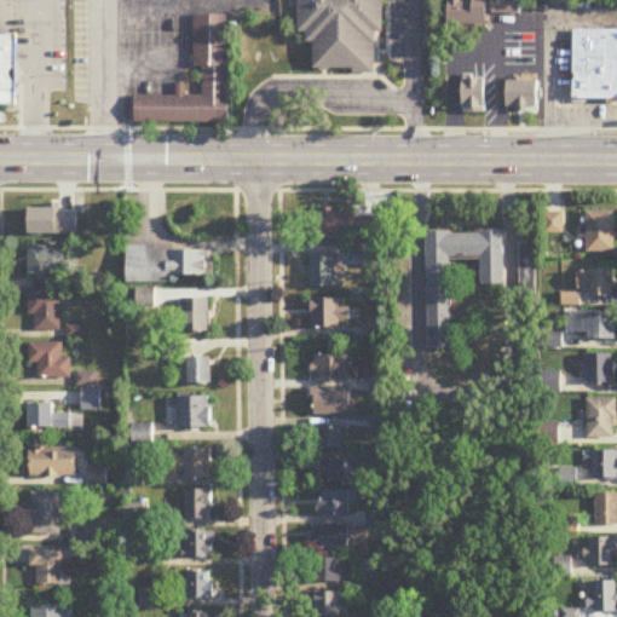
[(295,0),(295,33),(304,33),(304,41),(311,41),(311,70),(372,70),(372,32),(380,32),(379,0),(295,0)]
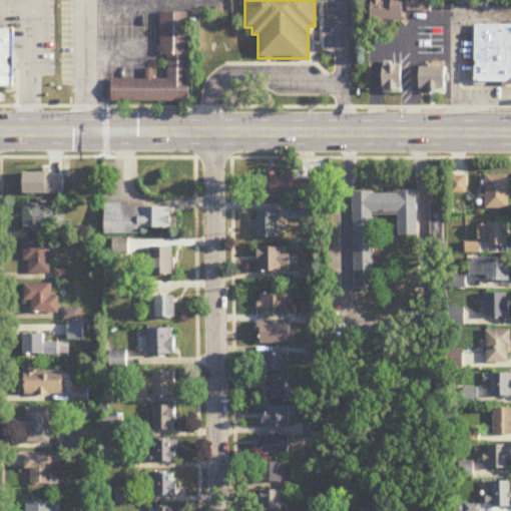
[(403,20),(403,11),(430,11),(429,0),(370,0),(370,20),(403,20)]
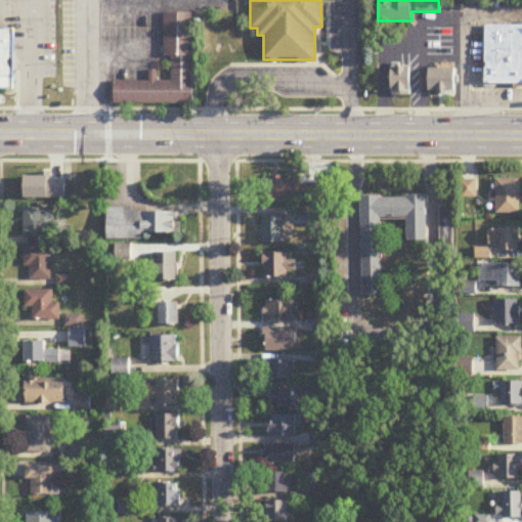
[(191,12),(162,12),(162,56),(169,56),(169,81),(154,81),(154,71),(146,71),(146,82),(109,82),(109,103),(191,103),(191,12)]
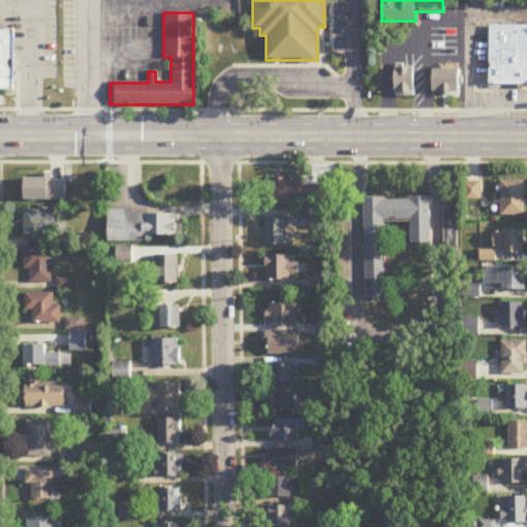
[(489,87),(526,86),(526,25),(489,26),(489,87)]
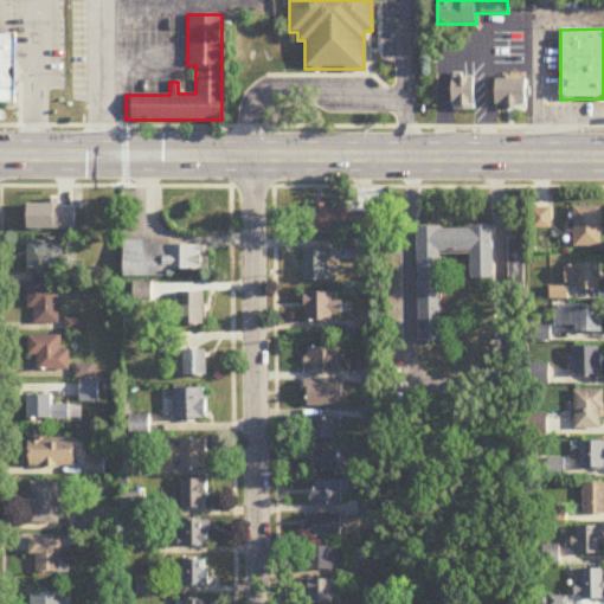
[(14,34),(0,33),(0,103),(13,104),(14,34)]
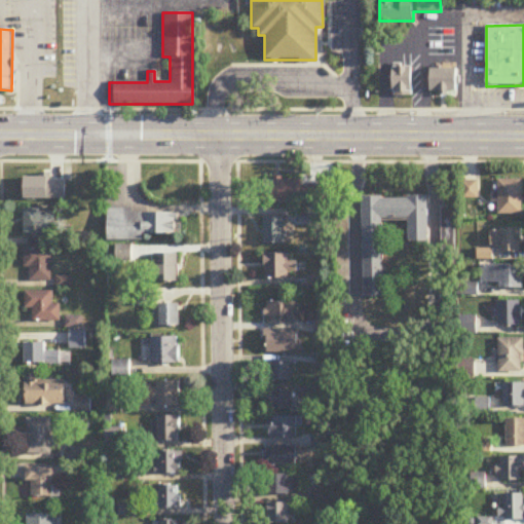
[(391,91),(411,91),(411,66),(391,66),(391,91)]
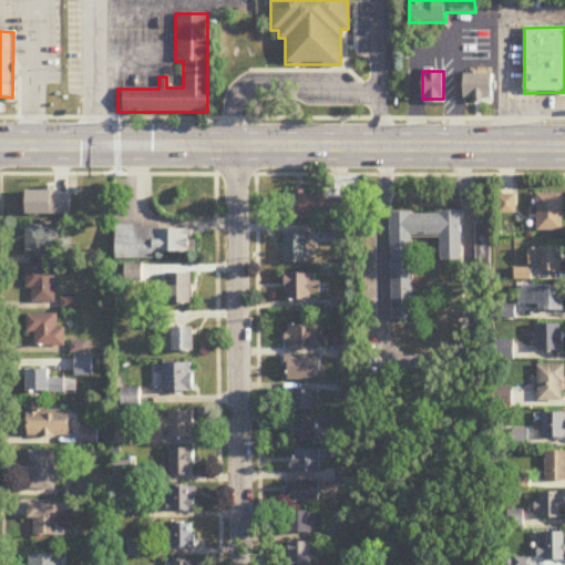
[(494,72),(461,72),(461,99),(493,99),(494,72)]
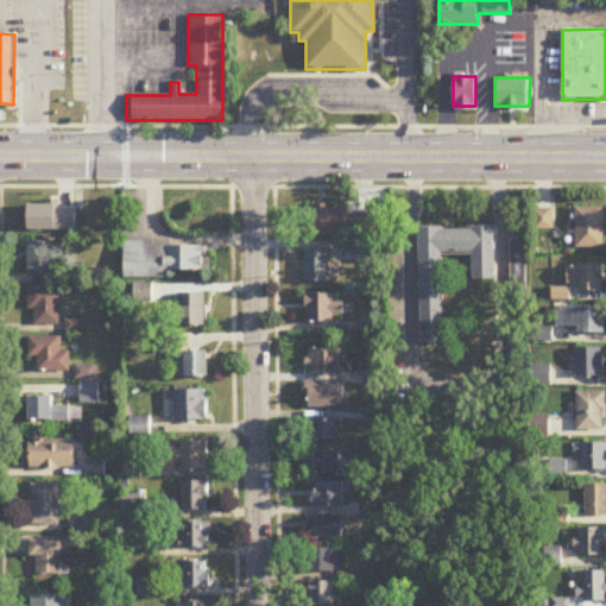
[(303,203),(302,233),(347,233),(348,204),(303,203)]
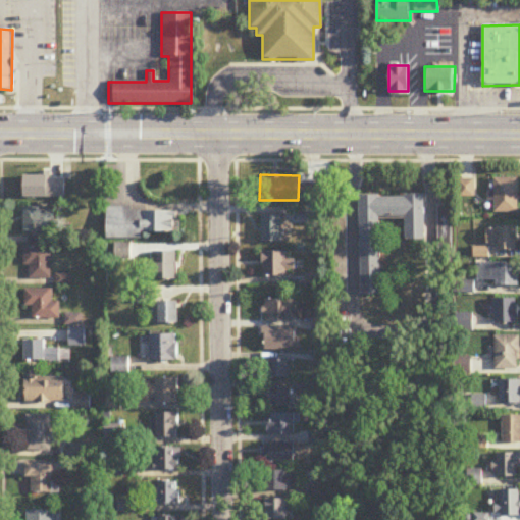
[(516,210),(516,176),(494,176),(494,210),(516,210)]
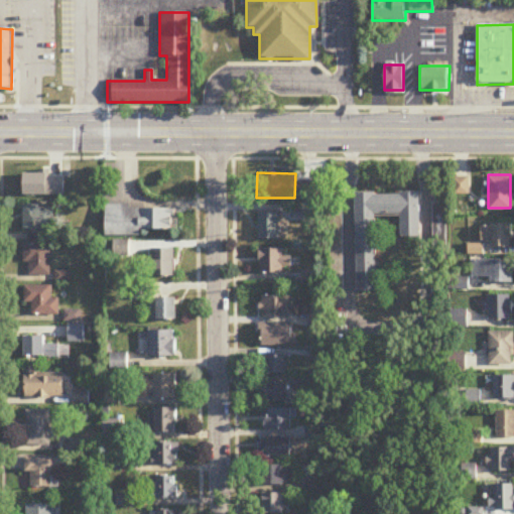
[(355,191),(356,289),(376,289),(375,214),(400,214),(400,235),(419,235),(419,190),(355,191)]
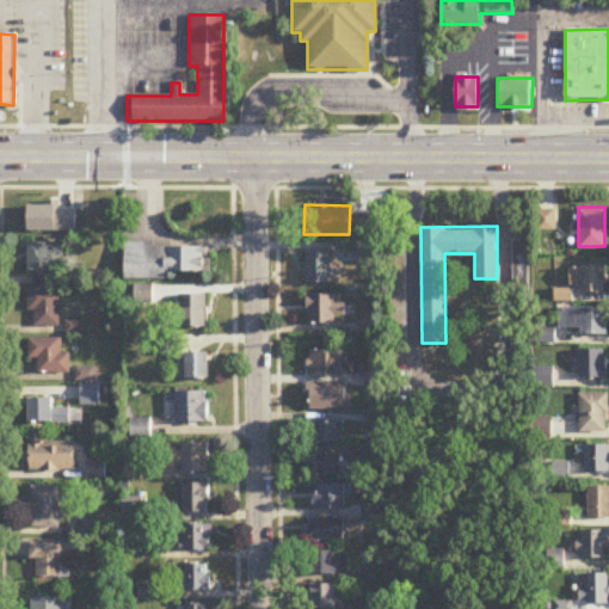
[(523,241),(511,241),(511,285),(523,285),(523,241)]
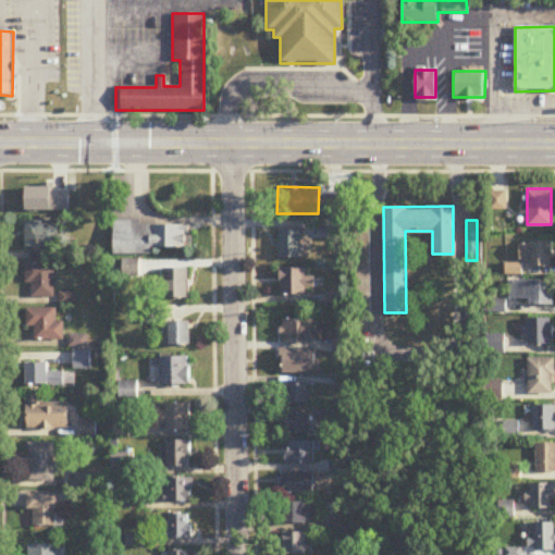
[(23,248),(54,248),(54,221),(23,221),(23,248)]
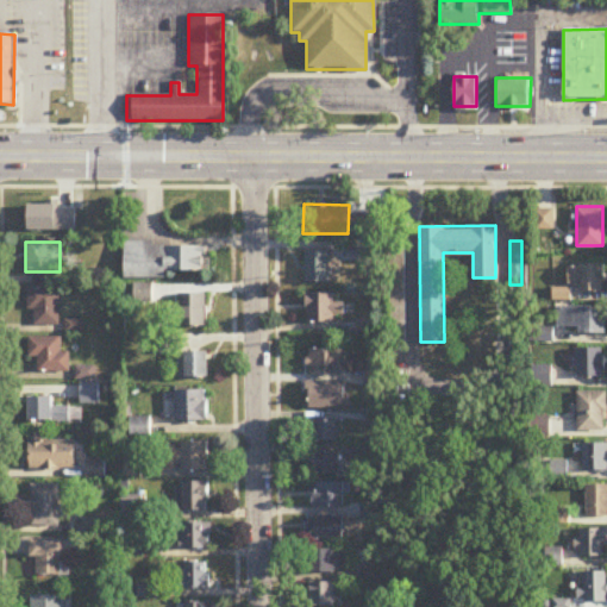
[(124,242),(124,277),(163,277),(163,269),(204,269),(204,243),(124,242)]
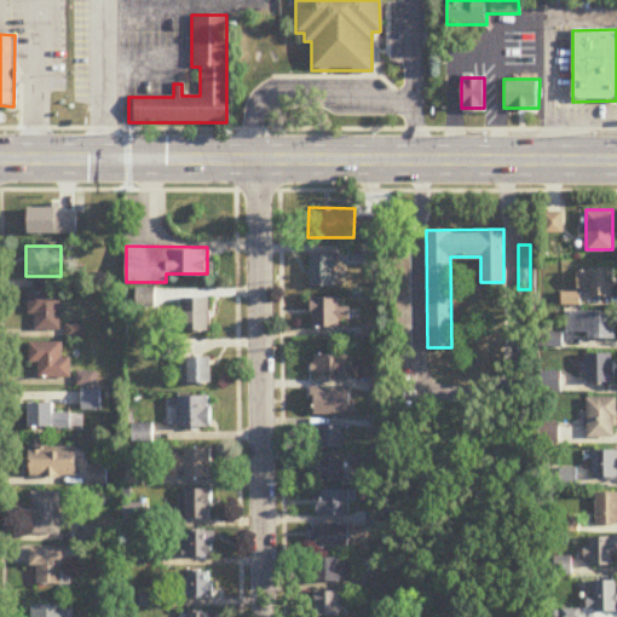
[(307,286),(332,286),(332,253),(307,253),(307,286)]
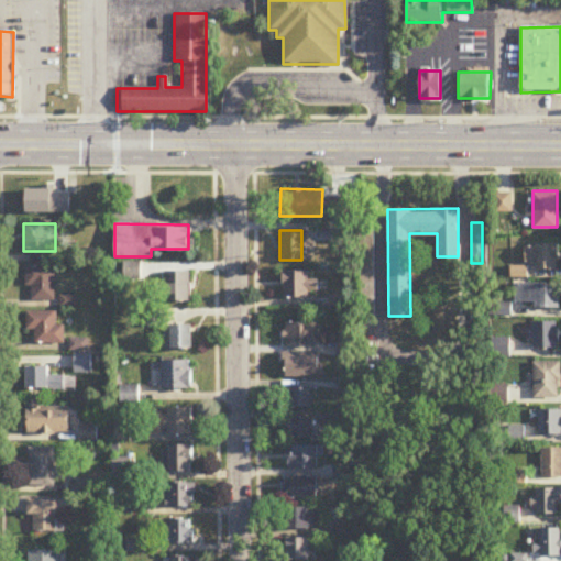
[(557,266),(557,242),(524,242),(524,266),(557,266)]
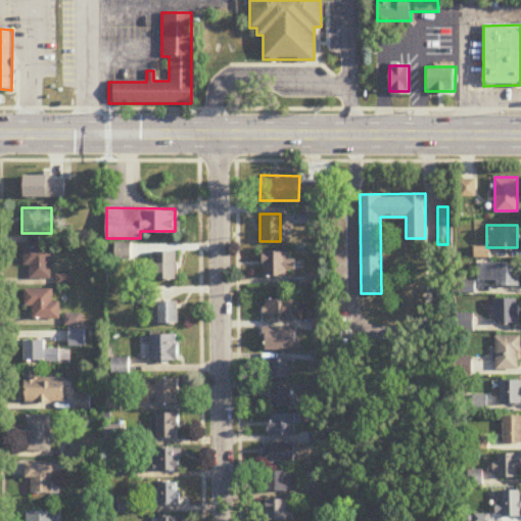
[(49,246),(21,246),(21,266),(27,266),(27,279),(49,279),(49,246)]
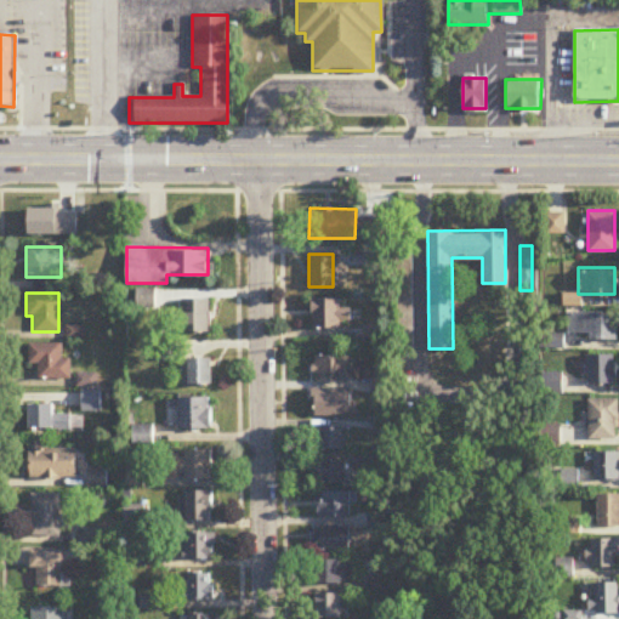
[(348,319),(348,305),(338,305),(338,296),(310,296),(310,327),(339,327),(339,319),(348,319)]
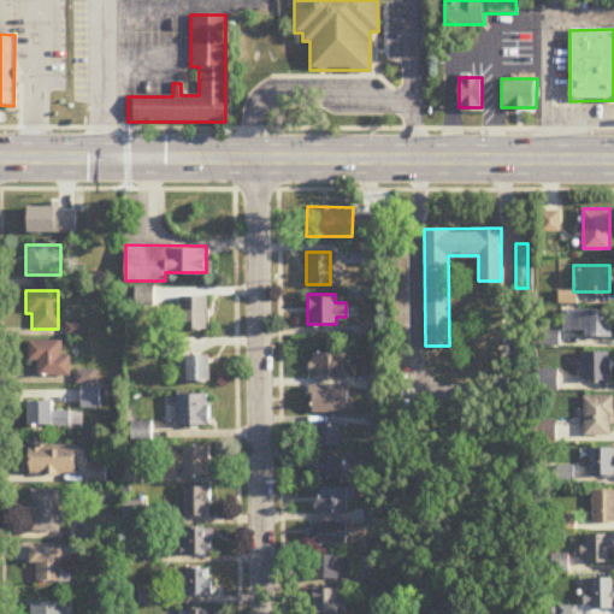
[(206,329),(206,296),(177,296),(177,329),(206,329)]
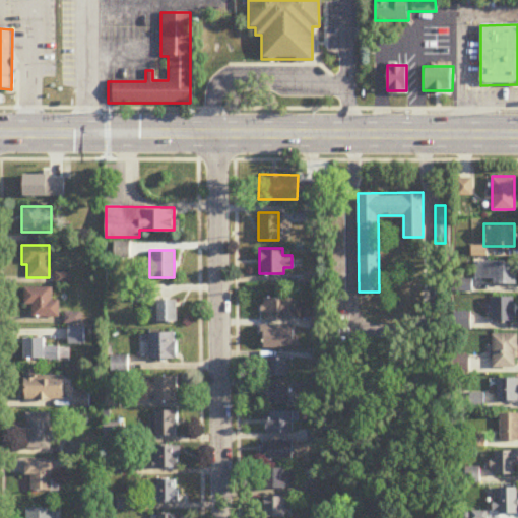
[(473,278),(492,278),(492,283),(513,283),(513,260),(473,260),(473,278)]
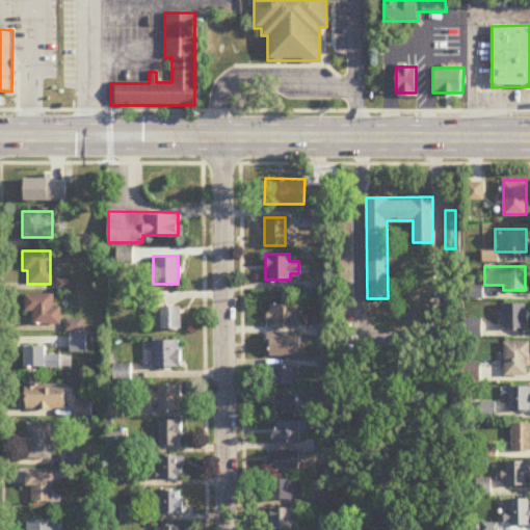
[(52,294),(23,294),(23,312),(31,312),(31,324),(59,324),(59,308),(52,308),(52,294)]
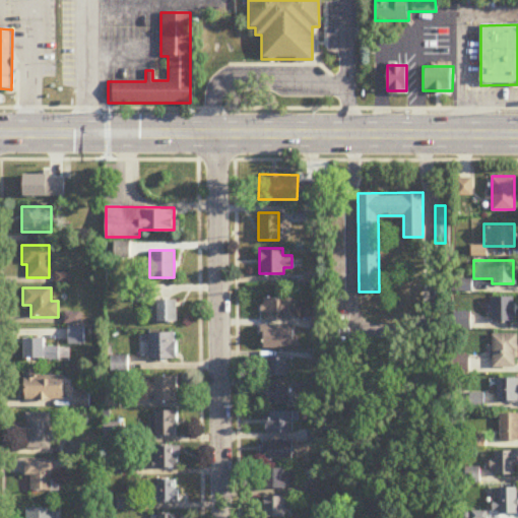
[(491,295),(491,320),(514,320),(514,295),(491,295)]
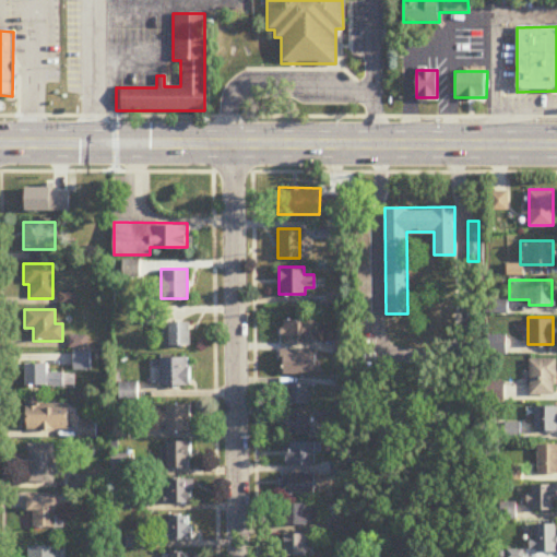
[(281,318),(281,342),(312,342),(312,318),(281,318)]
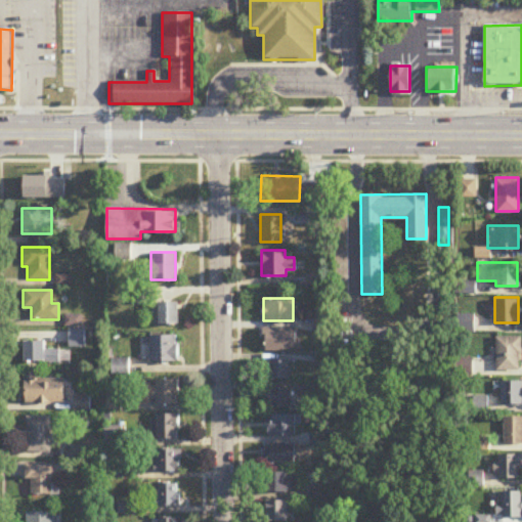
[(177,323),(177,301),(158,301),(158,323),(177,323)]
